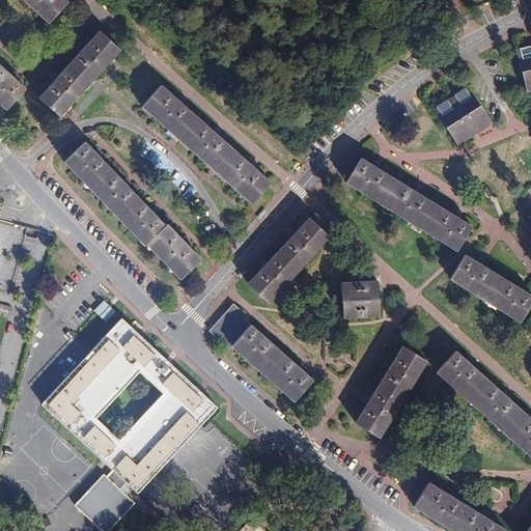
[(29,0),(51,19),(65,0),(29,0)]
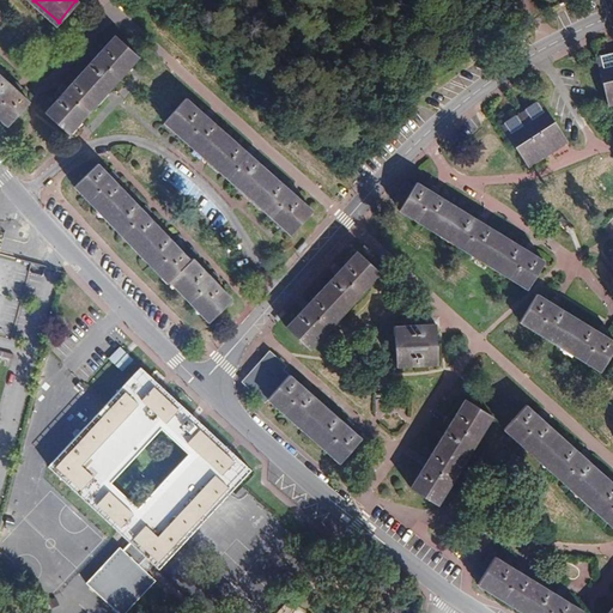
[(67,86),(61,92),(43,113),(67,134),(139,53),(115,32),(101,48),(95,55),(67,86)]
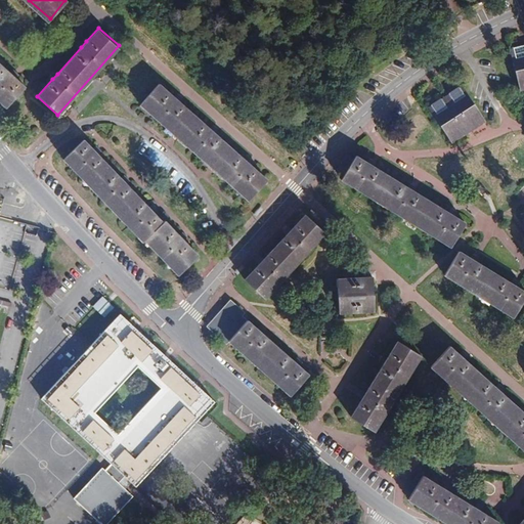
[(81,47),(86,41),(83,38),(77,44),(81,47)]
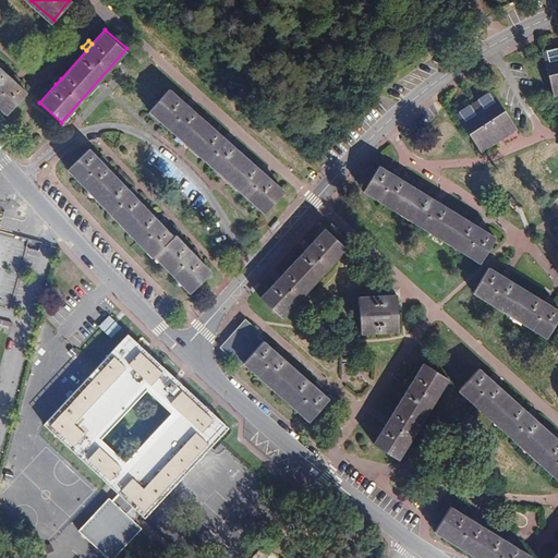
[(555,87),(557,86),(557,46),(548,48),(555,87)]
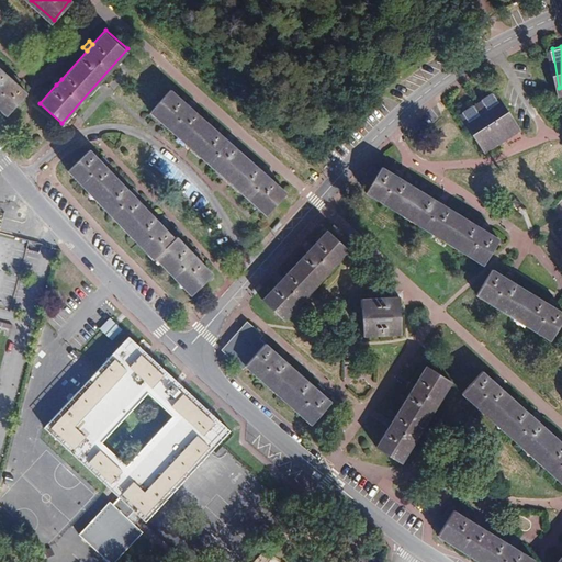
[(25,87),(17,78),(10,71),(0,63),(0,104),(6,110),(25,87)]
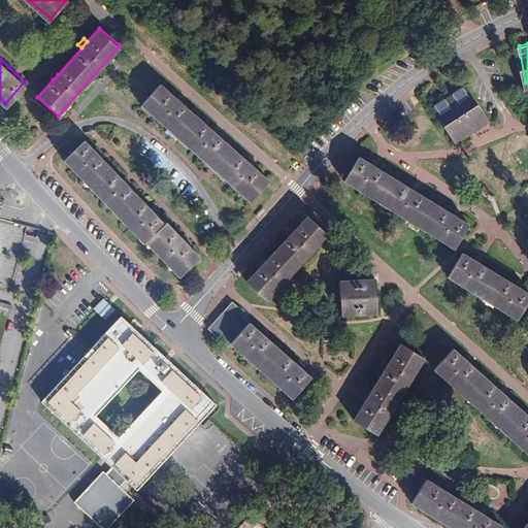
[(9,67),(15,73),(20,68),(13,63),(9,67)]
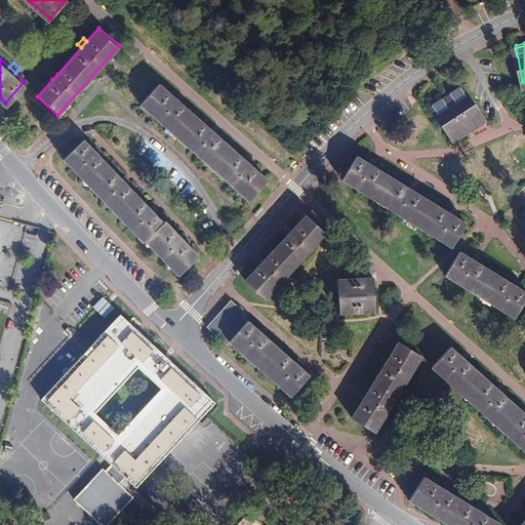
[(48,75),(52,79),(57,74),(53,70),(48,75)]
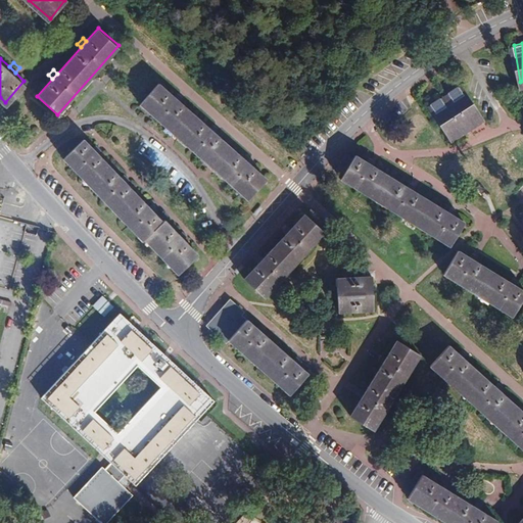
[(179,98),(174,93),(156,79),(139,97),(248,193),(266,174),(252,162),(245,156),(217,132),(207,124),(179,98)]
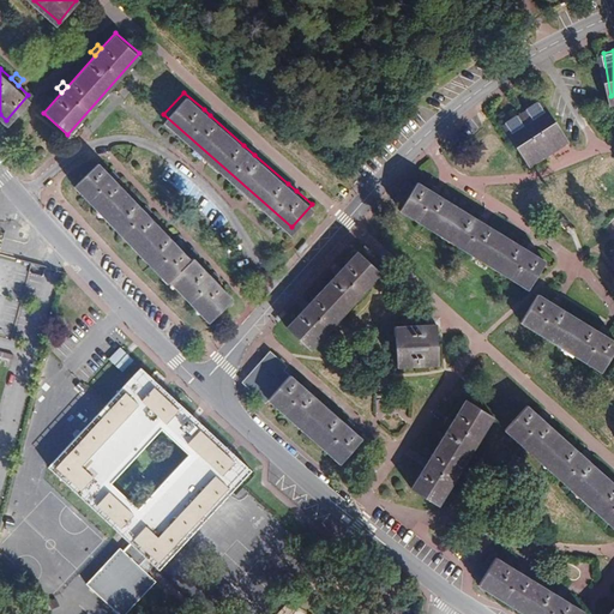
[(536,97),(499,124),(523,158),(561,134),(536,97)]
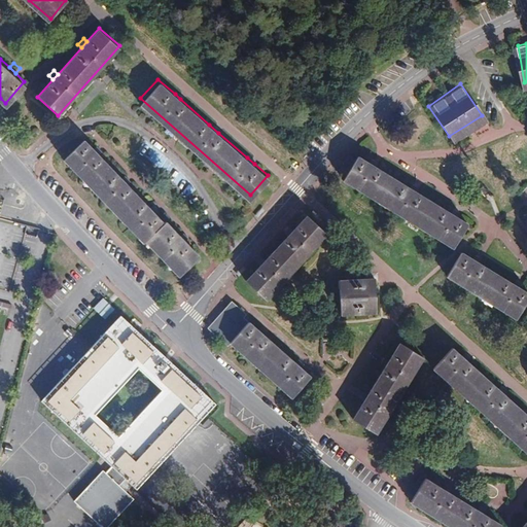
[(178,91),(175,94),(180,99),(184,95),(178,91)]
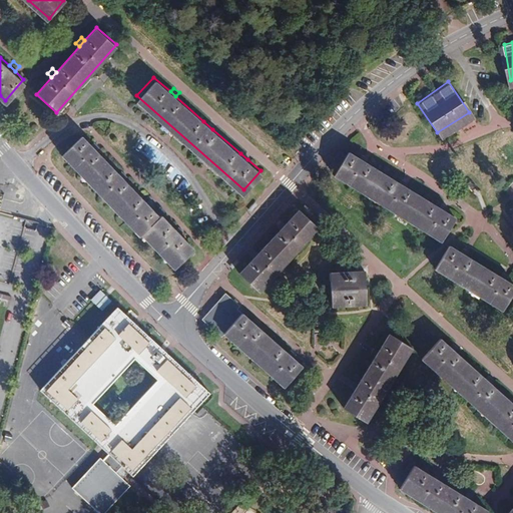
[(207,117),(203,121),(212,129),(215,124),(207,117)]
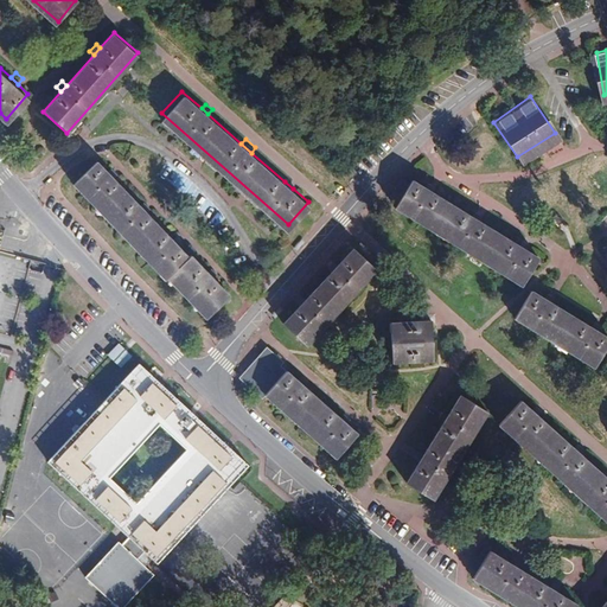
[(167,272),(186,255),(176,244),(170,238),(142,210),(136,204),(109,176),(103,170),(91,157),(71,178),(164,274),(167,272)]
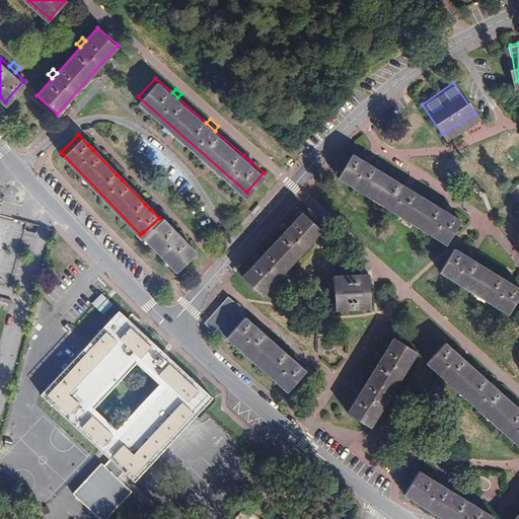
[(92,141),(88,145),(93,150),(97,146),(92,141)]
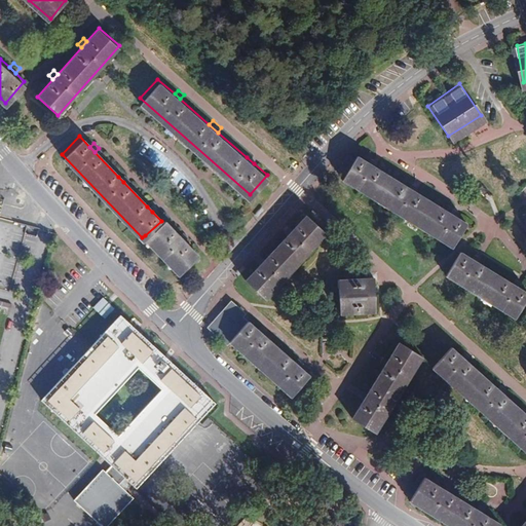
[(247,157),(254,163),(258,159),(251,153),(247,157)]
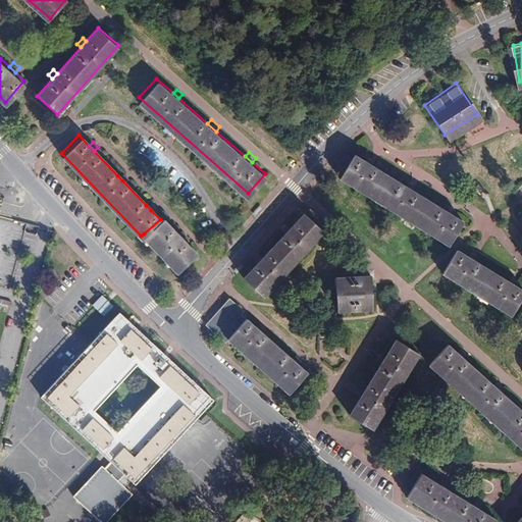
[(370,163),(364,160),(352,152),(348,157),(344,155),(336,166),(342,169),(338,174),(450,242),(462,220),(452,213),(446,210),(411,189),(406,186),(370,163)]
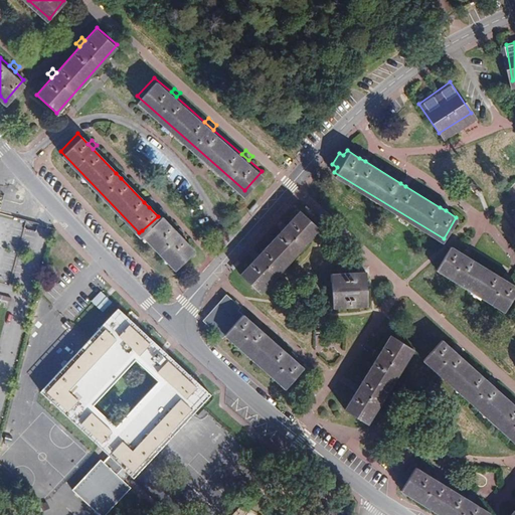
[(362,153),(359,158),(365,161),(368,157),(362,153)]
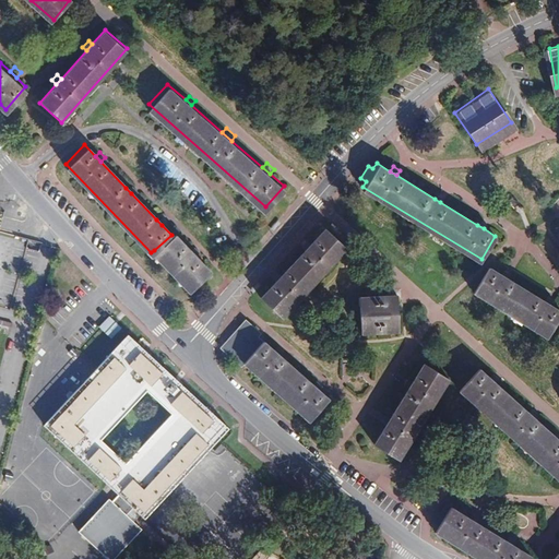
[(131,183),(126,188),(131,193),(137,189),(131,183)]
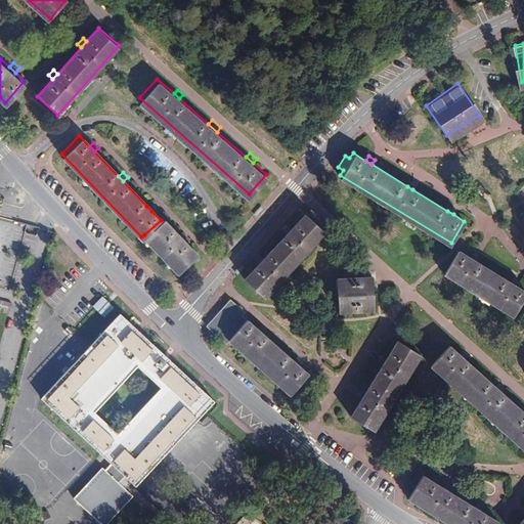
[(410,180),(407,186),(412,189),(416,184),(410,180)]
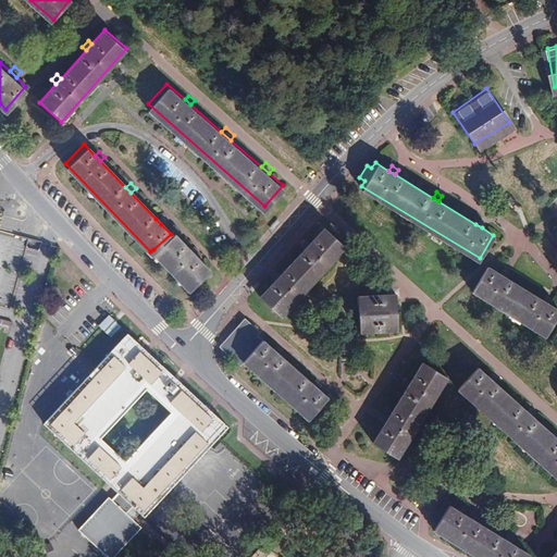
[(156,219),(161,224),(165,220),(160,214),(156,219)]
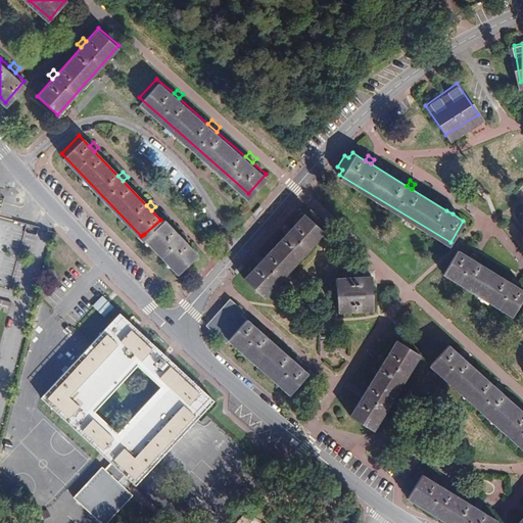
[(446,210),(453,214),(457,207),(450,204),(446,210)]
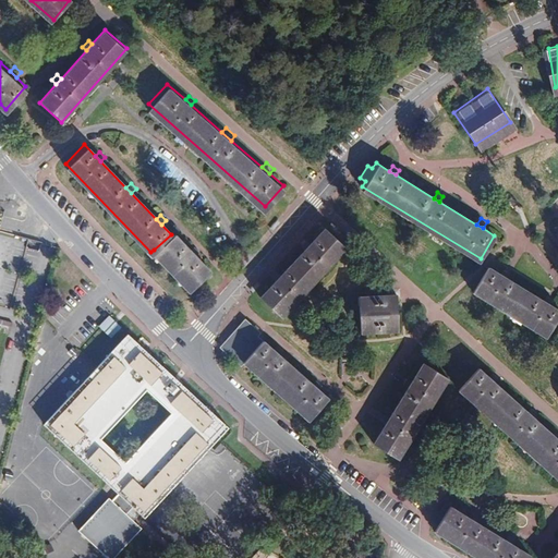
[(347,240),(326,221),(310,241),(302,247),(278,274),(271,281),(258,295),(279,314),(347,240)]
